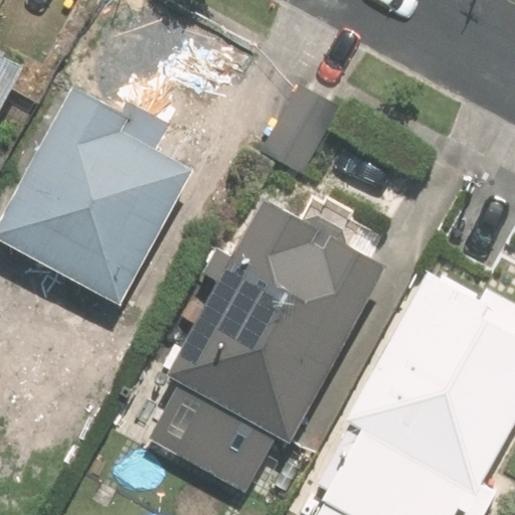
[(0,106),(22,65),(0,53),(0,106)]
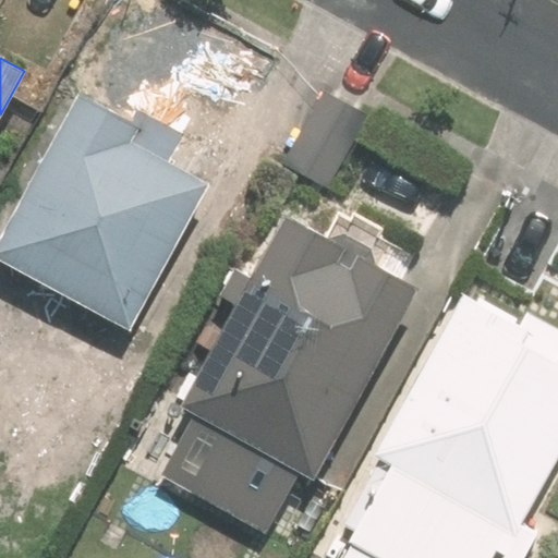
[(208,184),(205,181),(190,172),(202,152),(180,140),(183,133),(138,109),(132,123),(80,95),(0,237),(0,284),(27,300),(38,281),(60,292),(36,337),(85,364),(110,319),(128,331),(173,247),(208,184)]
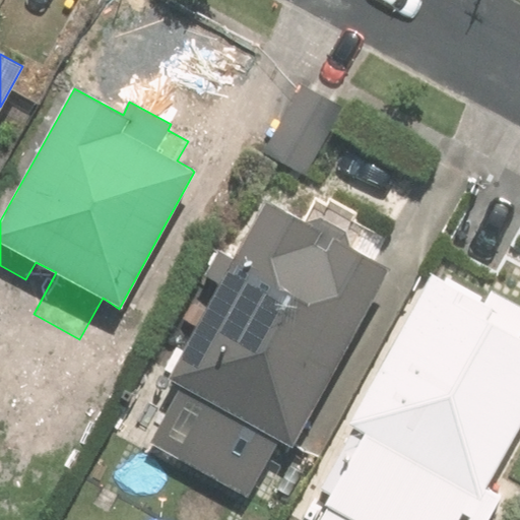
[(297,89),(261,153),(305,178),(340,114),(297,89)]
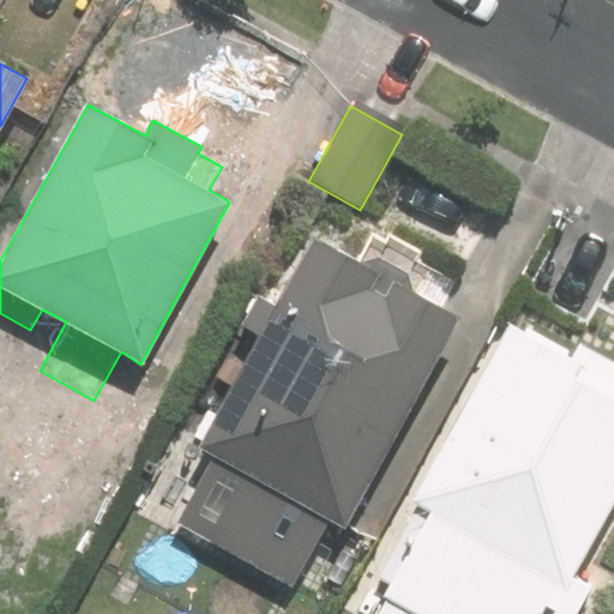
[(224,292),(266,214),(228,193),(226,199),(229,203),(191,272),(224,292)]
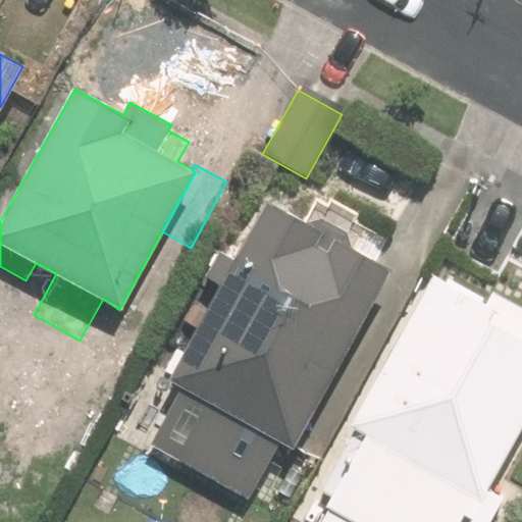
[(521,215),(521,213),(483,193),(450,254),(488,275),(521,215)]
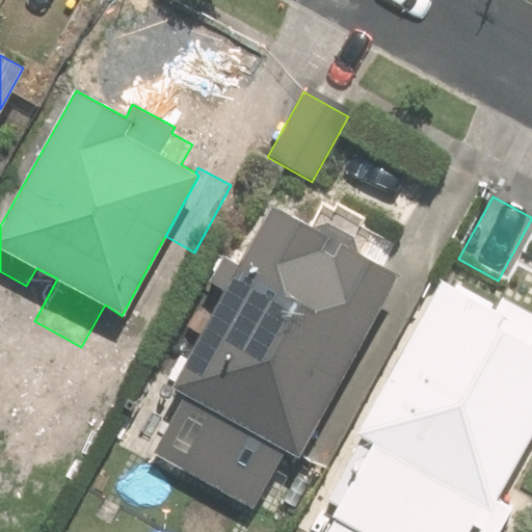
[(312,229),(272,208),(240,265),(224,256),(210,281),(223,288),(168,387),(185,395),(153,451),(255,508),(286,452),(296,458),(397,275),(361,256),(352,235),(327,222),(312,229)]
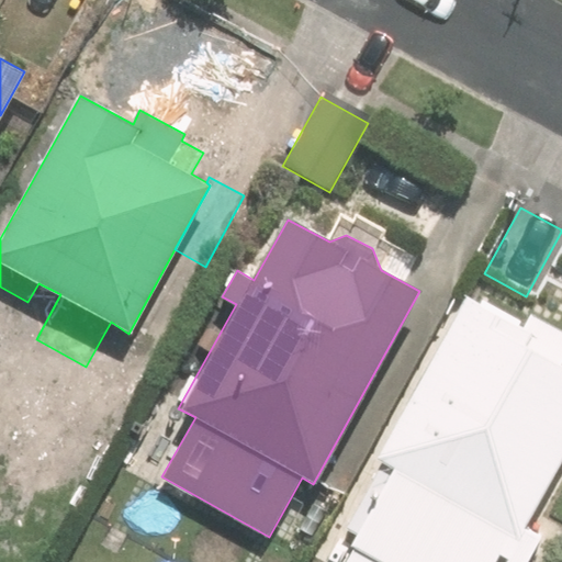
[(465,294),(375,457),(396,464),(357,541),(390,561),(531,561),(547,538),(528,528),(561,461),(561,361),(560,360),(561,357),(561,329),(532,313),(526,327),(465,294)]
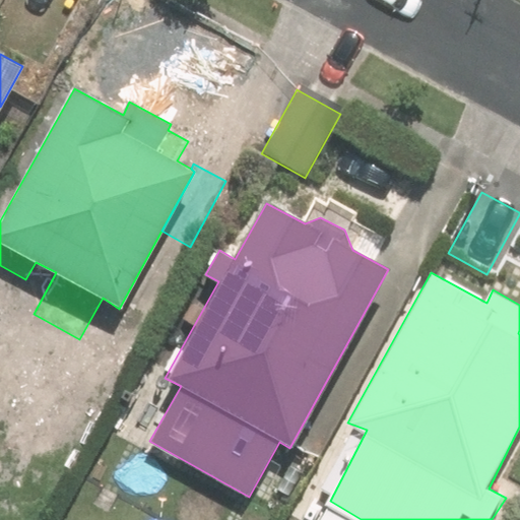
All buildings are outlined.
